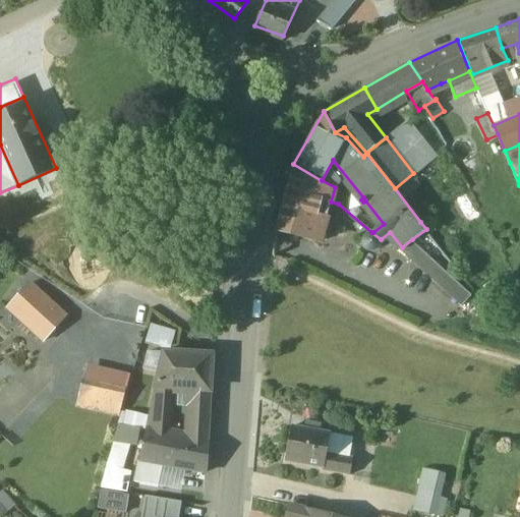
[(321,180),(293,164),(276,227),(321,239),(322,235),(326,236),(328,230),(324,229),(331,202),(335,187),(322,180),(321,180)]
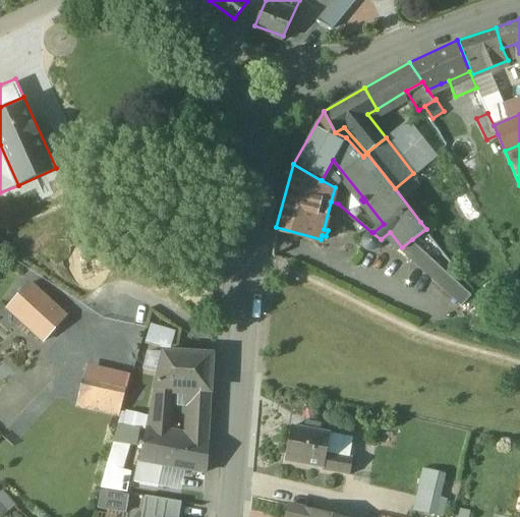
[(472,293),(412,239),(402,247),(463,303),(472,293)]
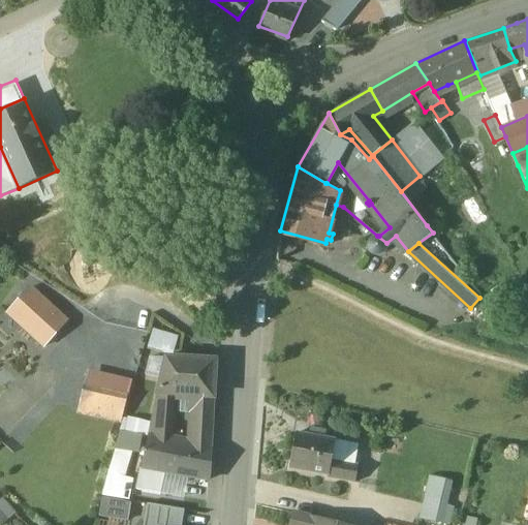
[(68,319),(32,285),(9,309),(47,343),(68,319)]
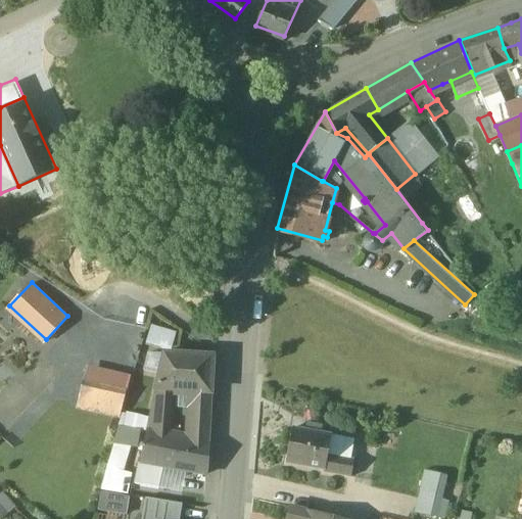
[(148,340),(173,344),(176,326),(151,322),(148,340)]
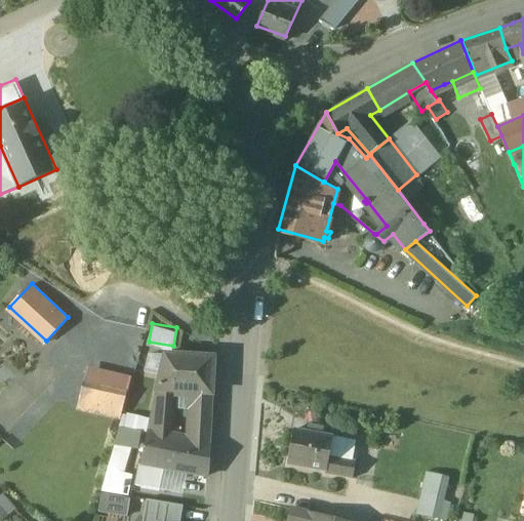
[(214,355),(165,352),(157,389),(175,390),(193,391),(212,392),(214,355)]
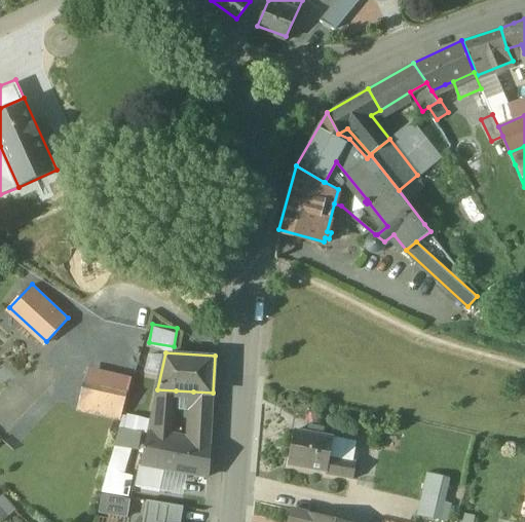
[(124,417),(135,373),(91,363),(81,407),(124,417)]
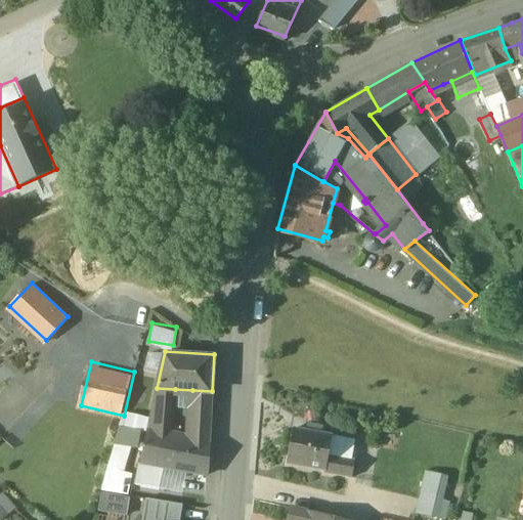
[(175,389),(157,388),(153,410),(151,416),(169,420),(175,389)]
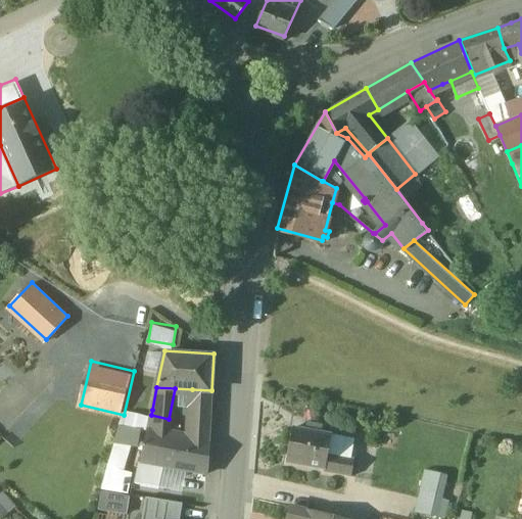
[(211,390),(192,389),(190,423),(209,424),(211,390)]
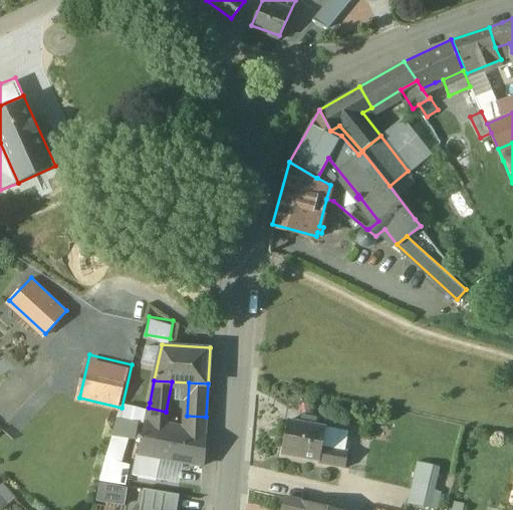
[(150,403),(138,401),(134,419),(146,421),(149,408),(150,403)]
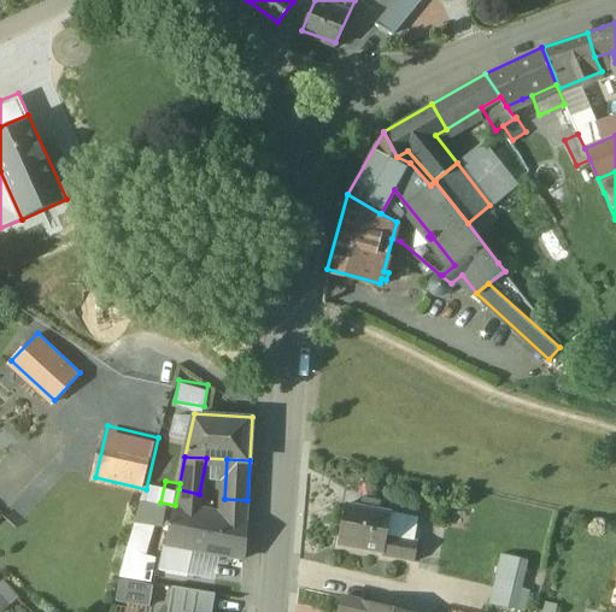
[(199,494),(179,489),(175,505),(195,508),(199,494)]
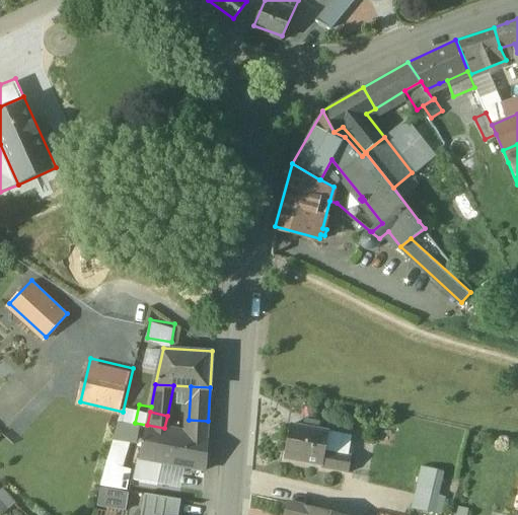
[(319,420),(309,418),(308,425),(291,422),(285,456),(323,463),(325,448),(329,429),(317,427),(319,420)]
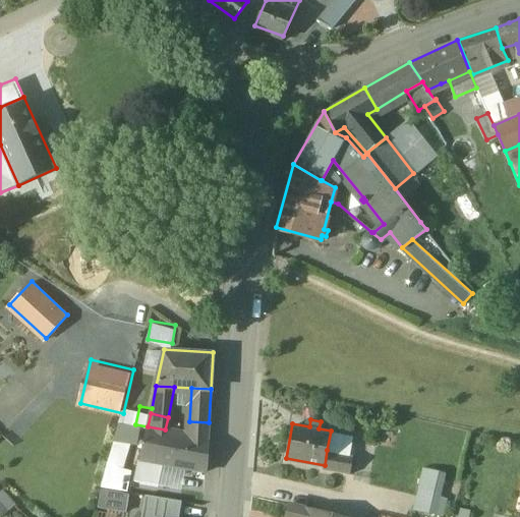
[(165,429),(148,426),(140,458),(188,466),(206,468),(207,438),(165,429)]
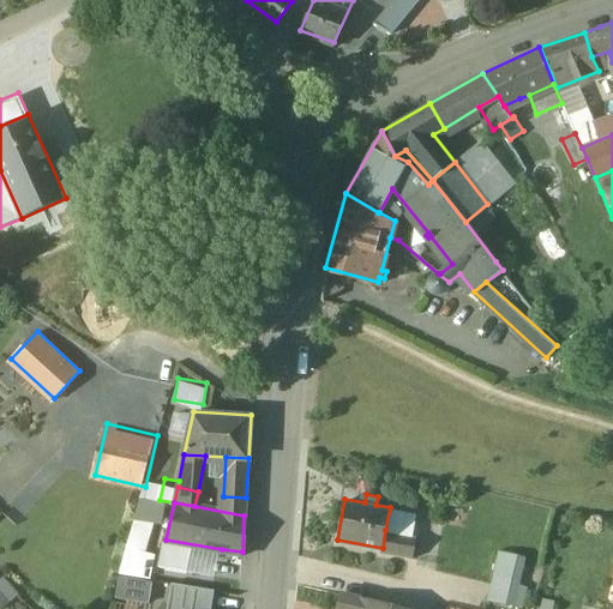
[(416,536),(385,530),(383,548),(383,550),(413,556),(416,536)]
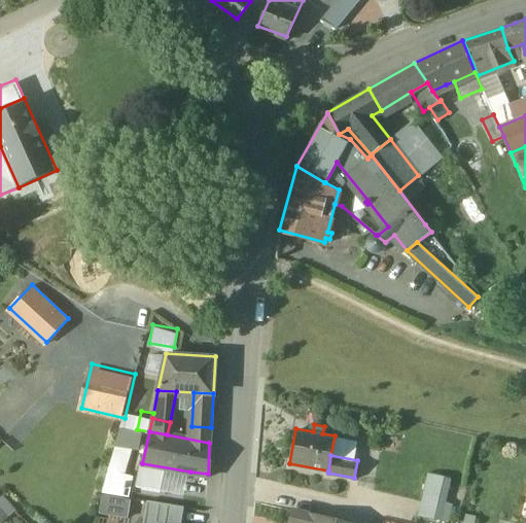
[(190,472),(142,463),(138,484),(186,493),(190,472)]
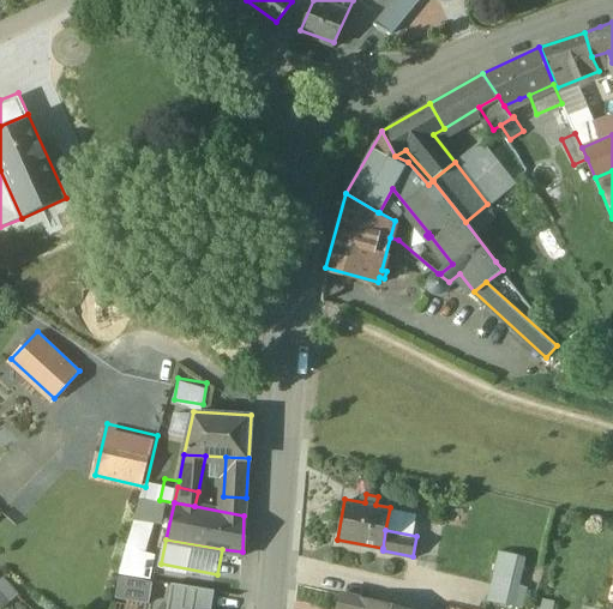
[(524,556),(500,550),(490,597),(521,604),(526,584),(518,583),(524,556)]
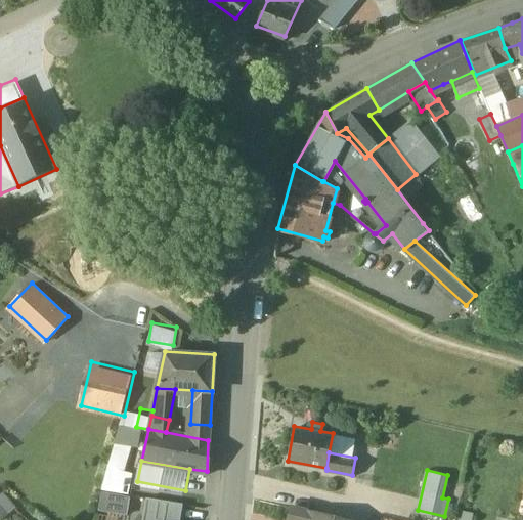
[(104,487),(100,506),(129,511),(132,492),(104,487)]
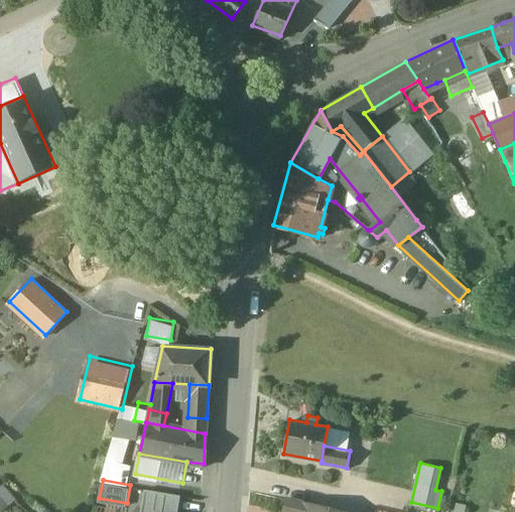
[(141,511),(176,511),(179,494),(145,489),(141,511)]
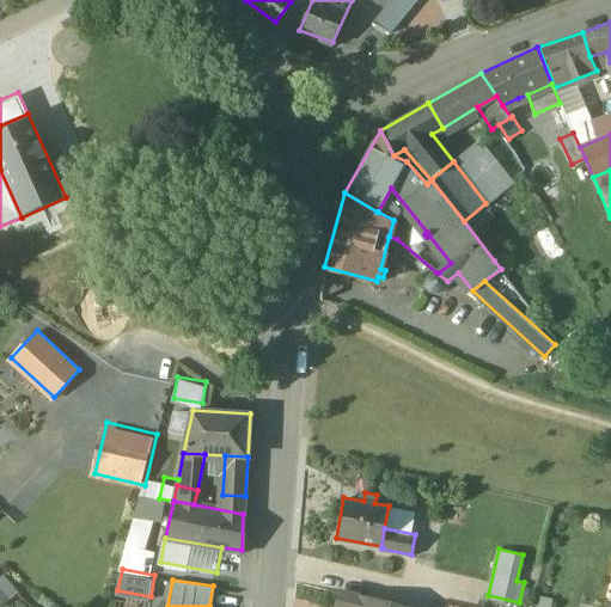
[(410,606),(340,590),(335,606),(410,606)]
